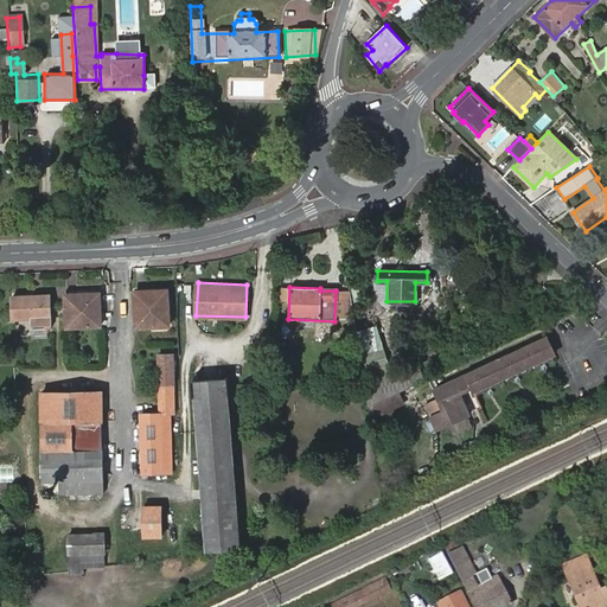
[(153,314),(166,314),(166,289),(136,289),(138,325),(153,324),(153,314)]
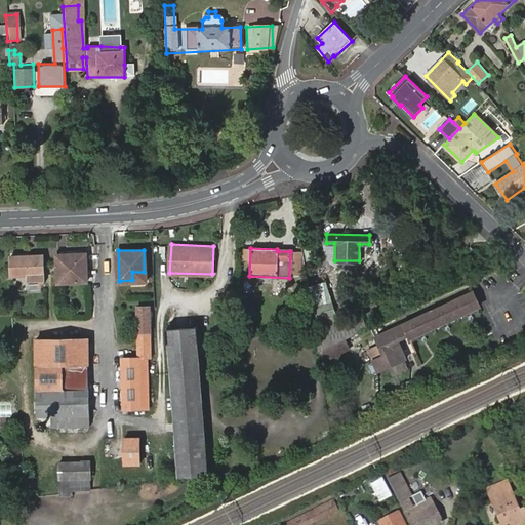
[(56,252),(56,282),(86,281),(85,251),(56,252)]
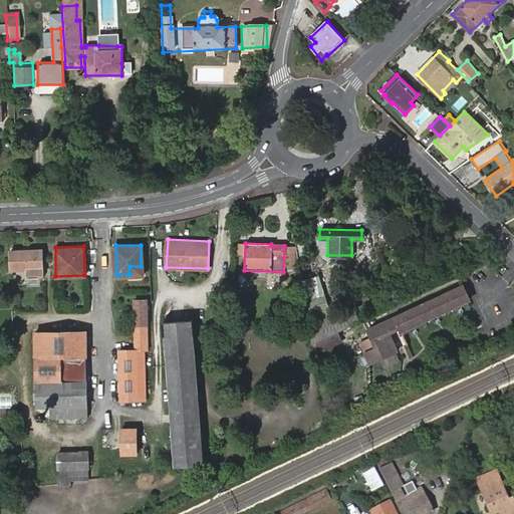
[(9,248),(10,269),(41,269),(41,248),(9,248)]
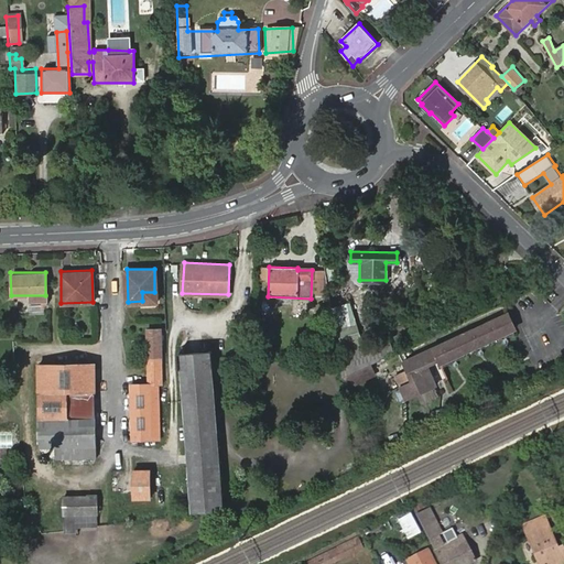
[(154,301),(154,292),(142,292),(142,301),(154,301)]
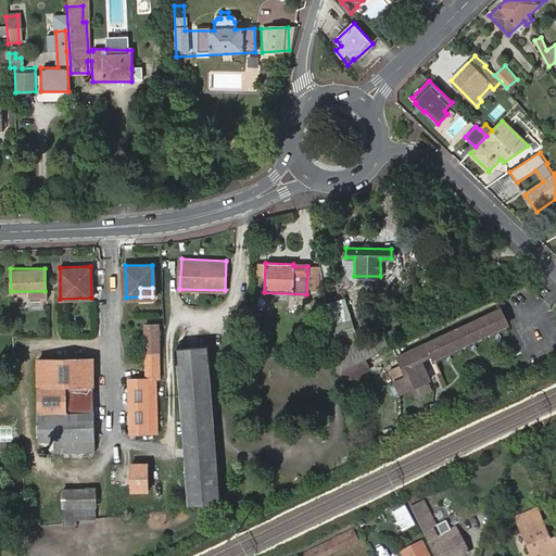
[(412,387),(429,379),(420,359),(431,354),(433,357),(507,324),(501,310),(396,355),(412,387)]
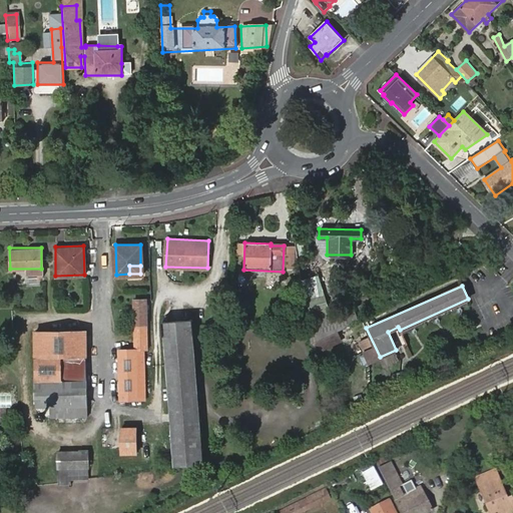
[(136,349),(120,349),(120,399),(145,398),(145,349),(148,348),(148,299),(135,299),(136,349)]
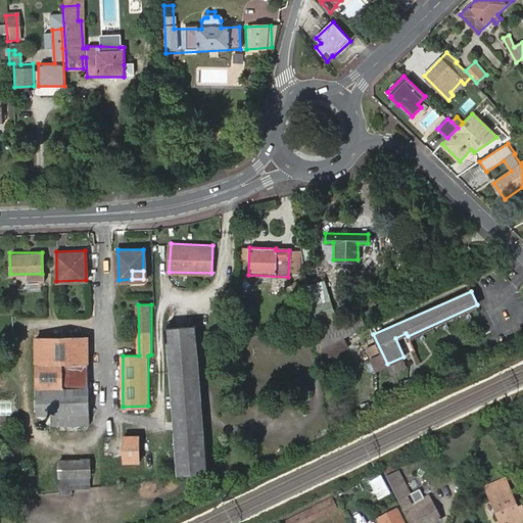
[(313,331),(316,348),(357,330),(349,315),(313,331)]
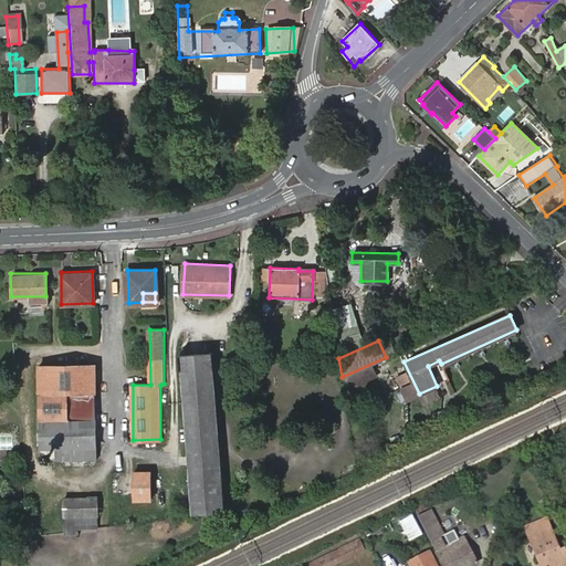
[(221,510),(215,358),(215,354),(184,355),(190,512),(221,510)]
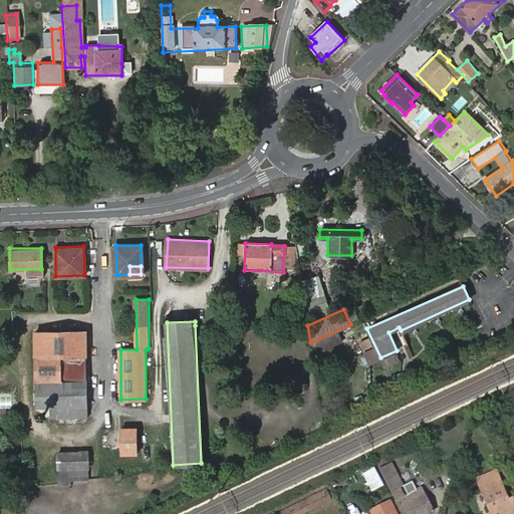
[(36,331),(37,408),(51,408),(52,419),(88,419),(87,381),(63,381),(63,356),(87,356),(86,330),(36,331)]
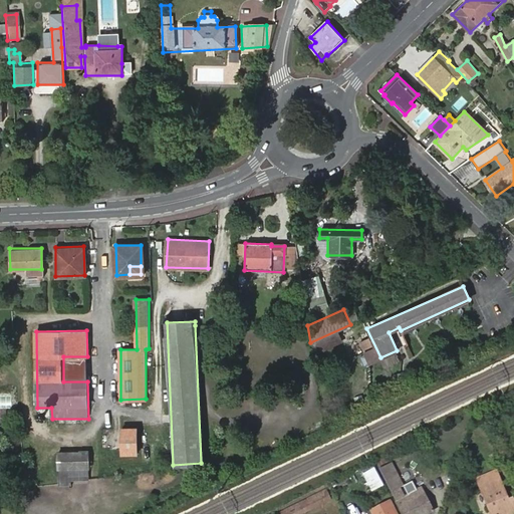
[(339,333),(315,340),(318,350),(342,343),(339,333)]
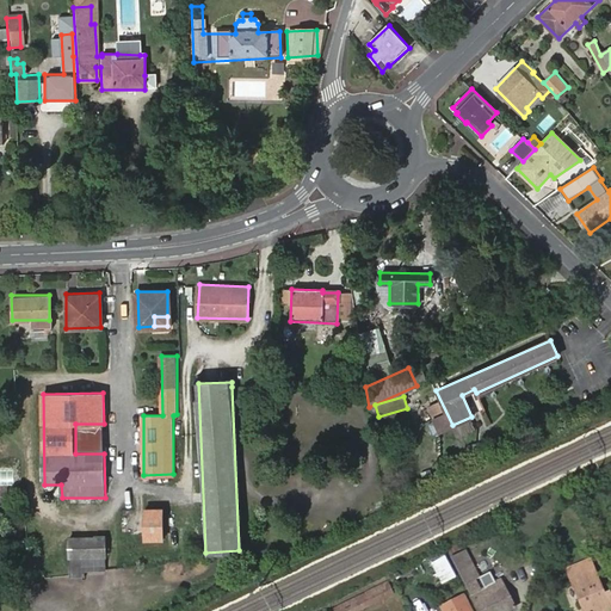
[(144,508),(146,539),(164,539),(164,508),(144,508)]
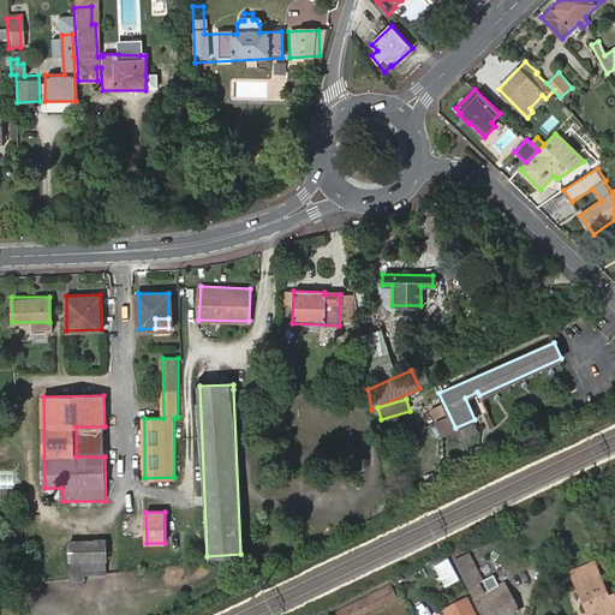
[(70,542),(70,561),(107,560),(106,542),(70,542)]
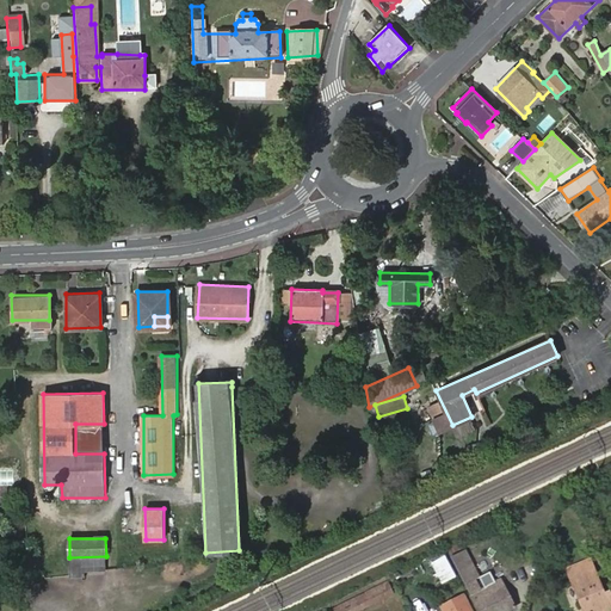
[(457,548),(461,555),(467,551),(463,544),(457,548)]
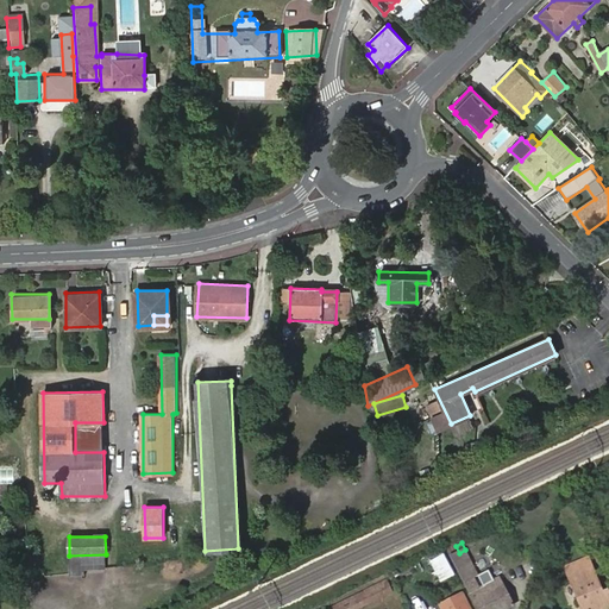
[(431,559),(443,582),(454,576),(443,553),(431,559)]
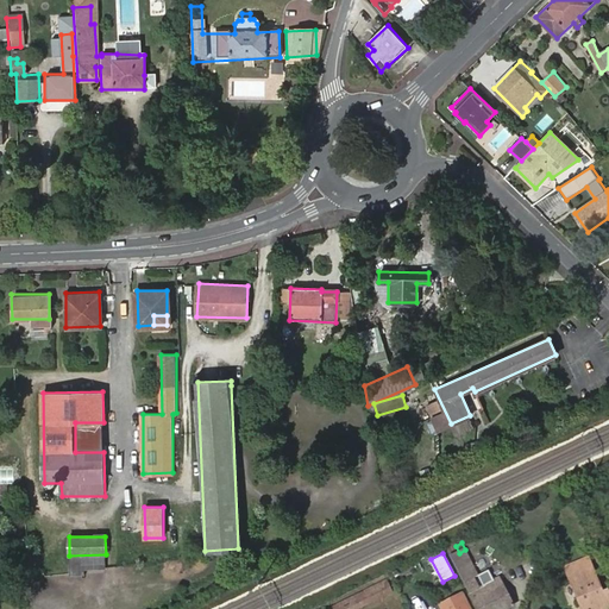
[(454,564),(464,581),(475,576),(465,558),(454,564)]
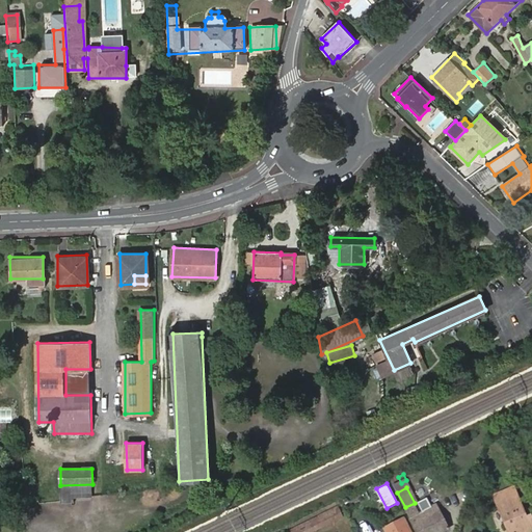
[(514,488),(495,497),(507,528),(515,525),(516,531),(529,531),(531,531),(531,520),(531,517),(527,520),(514,488)]
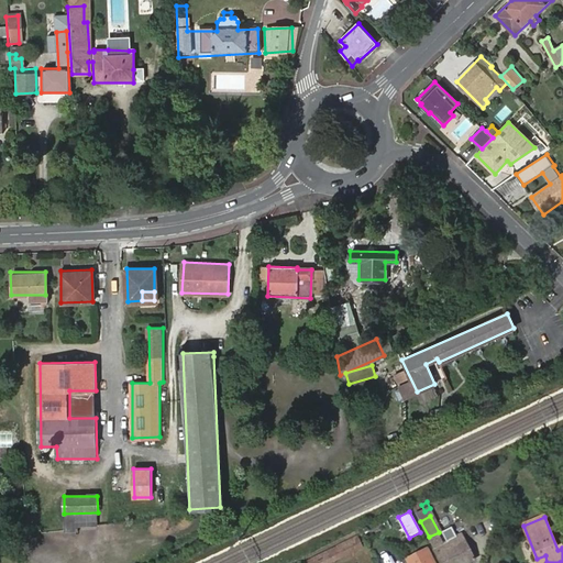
[(439,556),(441,562),(468,562),(475,560),(466,542),(439,556)]
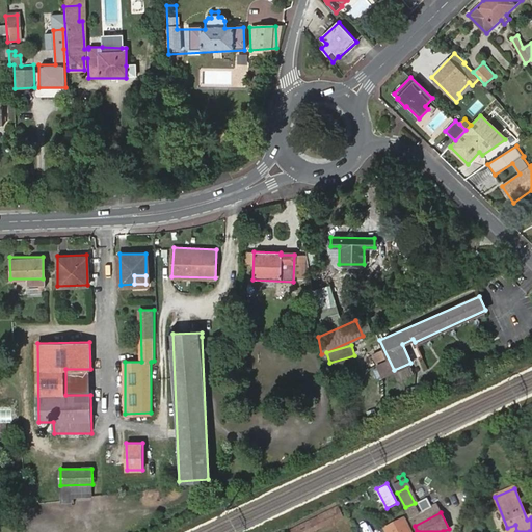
[(316,531),(322,529),(317,519),(291,531),(316,531)]
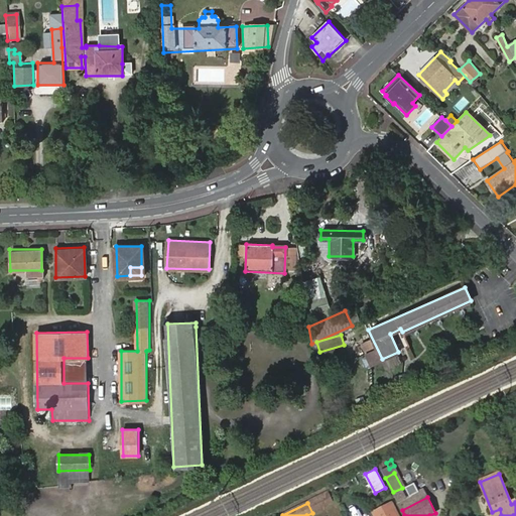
[(372,515),(371,515),(397,515),(392,505),(372,515)]
